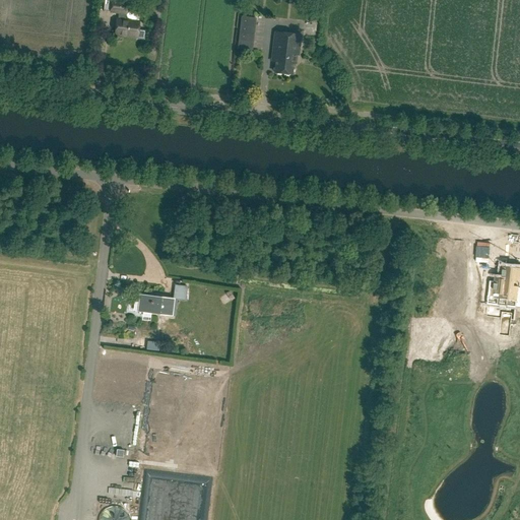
[(126,21),(128,3),(112,2),(111,12),(121,14),(121,20),(117,20),(115,35),(137,38),(137,40),(145,41),(146,30),(139,29),(140,22),(126,21)]
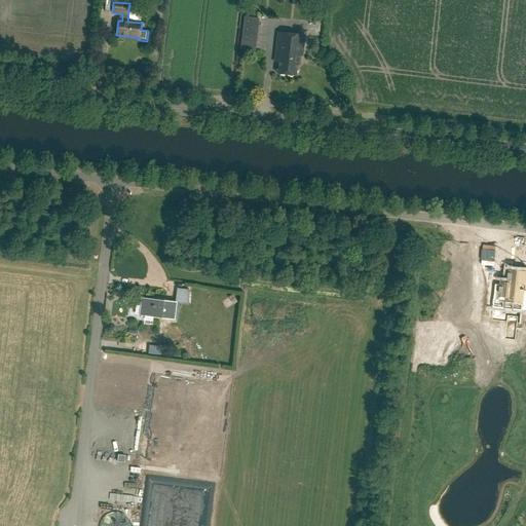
[(256,50),(260,19),(245,16),(240,48),(256,50)]
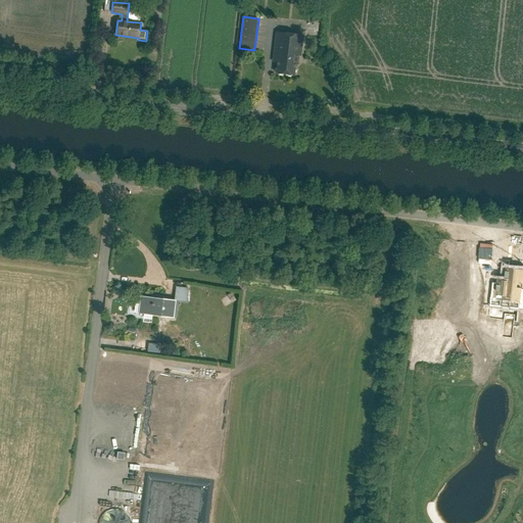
[(300,56),(302,36),(277,33),(273,61),(278,62),(276,74),(294,76),(295,64),(297,65),(298,56),(300,56)]
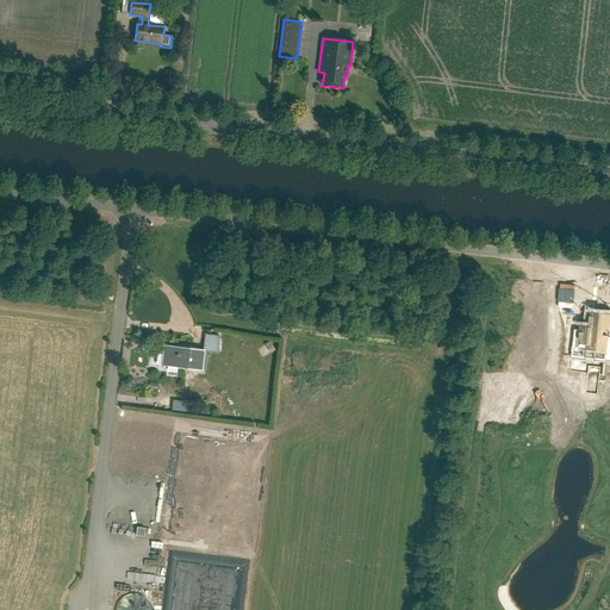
[(583,328),(582,344),(589,346),(589,349),(609,352),(609,346),(609,315),(592,313),(591,329),(583,328)]
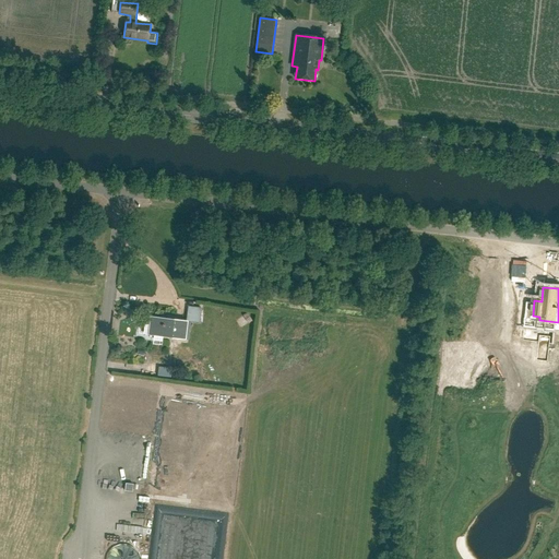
[(247,312),(244,316),(249,323),(252,321),(247,312)]
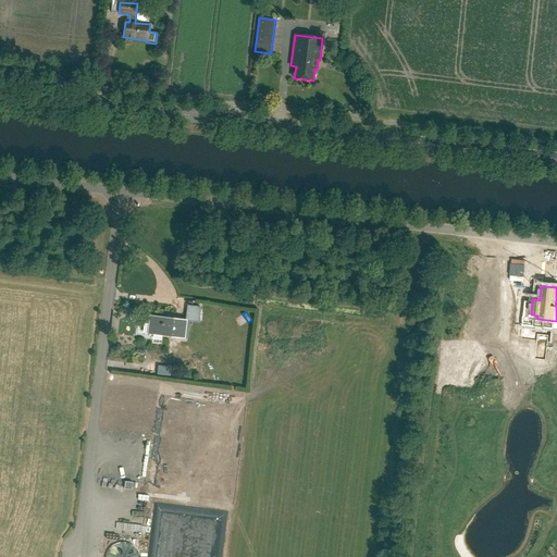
[(183,338),(185,320),(150,316),(148,334),(183,338)]
